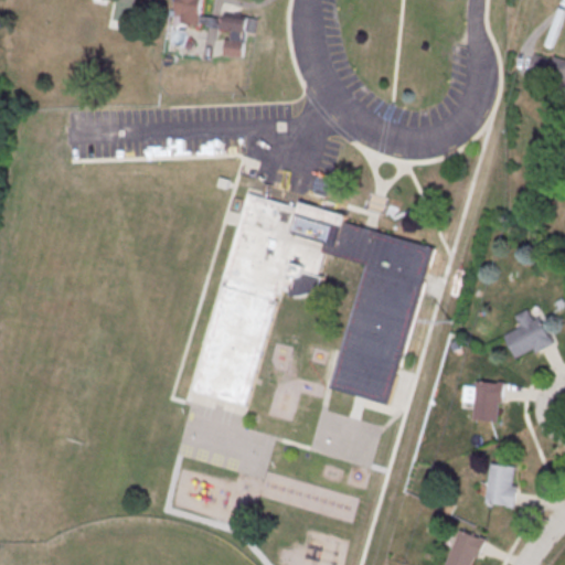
[(203,27),(203,0),(177,0),(177,25),(203,27)]
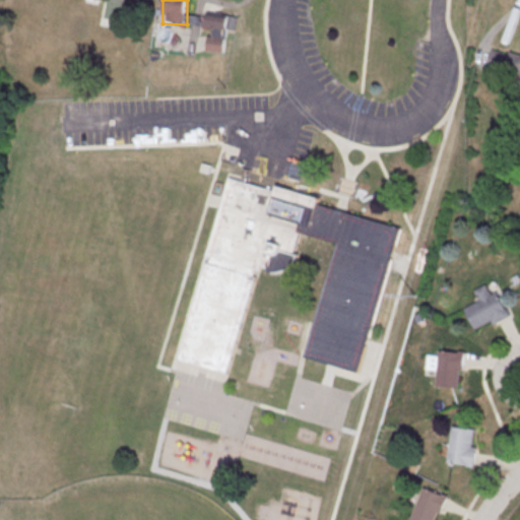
[(224,52),(225,29),(236,29),(236,15),(208,13),(206,51),(224,52)]
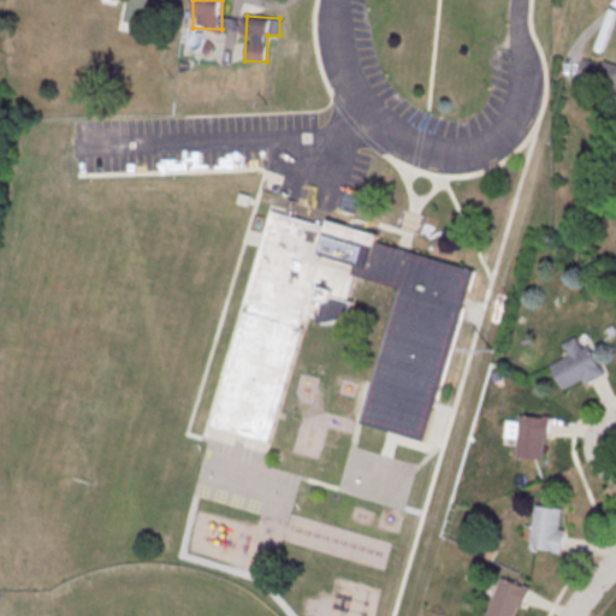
[(615,58),(604,57),(598,93),(615,95),(615,58)]
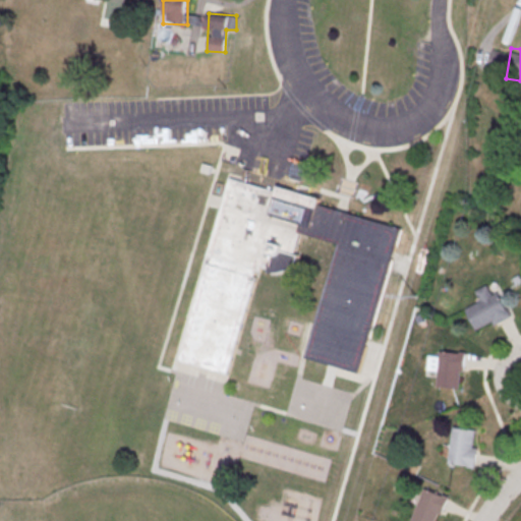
[(180,357),(232,179),(277,193),(278,188),(317,201),(315,206),(400,231),(355,372),(303,357),(335,243),(297,233),(293,251),(298,253),(295,262),(291,268),(286,271),(277,274),(268,273),(270,265),(262,263),(229,372),(180,357)]
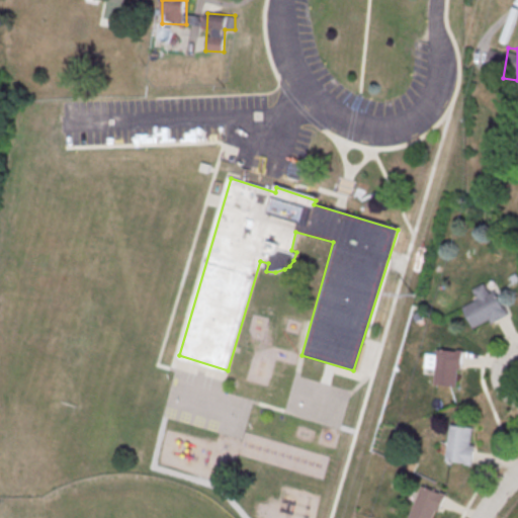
[(510,315),(498,289),(490,292),(486,284),(475,289),(479,299),(464,307),(476,331),(510,315)]
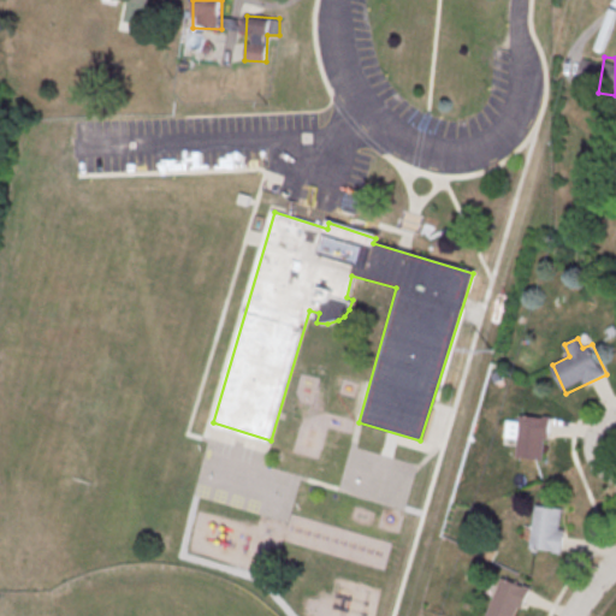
[(508,439),(519,440),(517,458),(550,460),(551,416),(519,415),(519,421),(508,420),(508,439)]
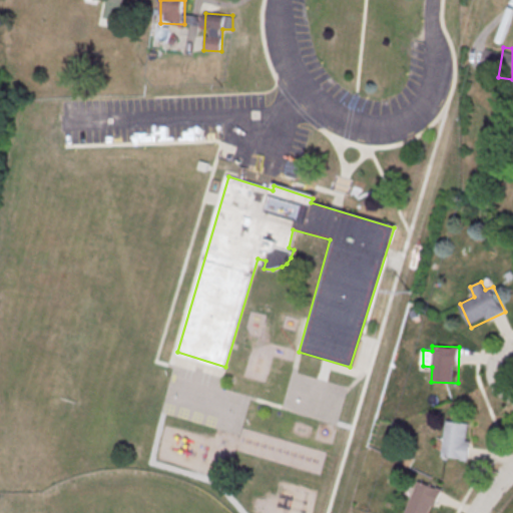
[(474,424),(447,421),(442,457),(469,460),(474,424)]
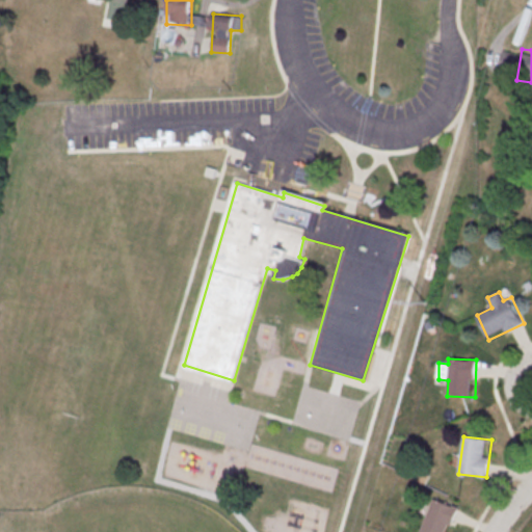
[(447,531),(458,509),(435,498),(420,531),(447,531)]
